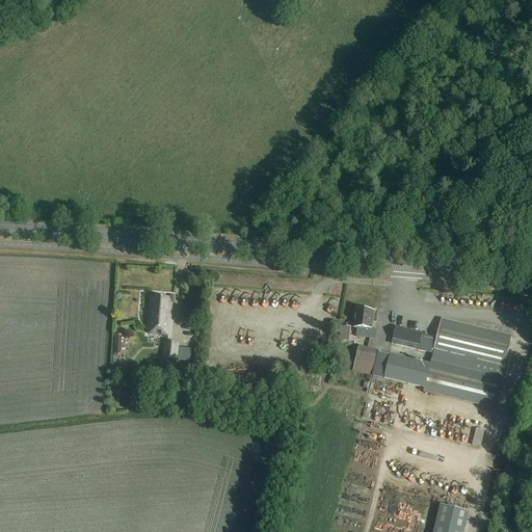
[(168,299),(151,298),(148,335),(168,337),(170,308),(167,308),(168,299)]
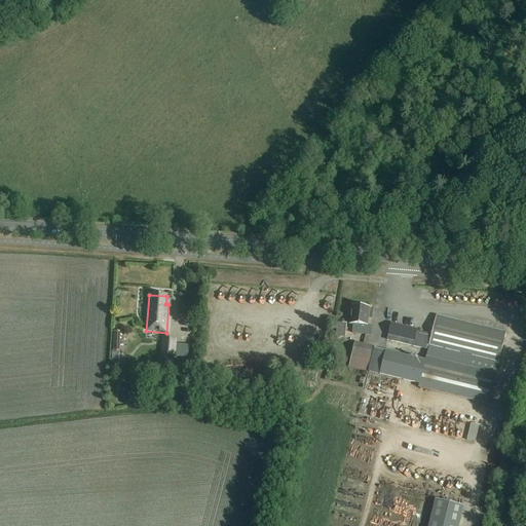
[(367,306),(361,305),(361,307),(351,306),(349,325),(353,325),(352,331),(370,333),(370,327),(367,326),(369,308),(367,307),(367,306)]
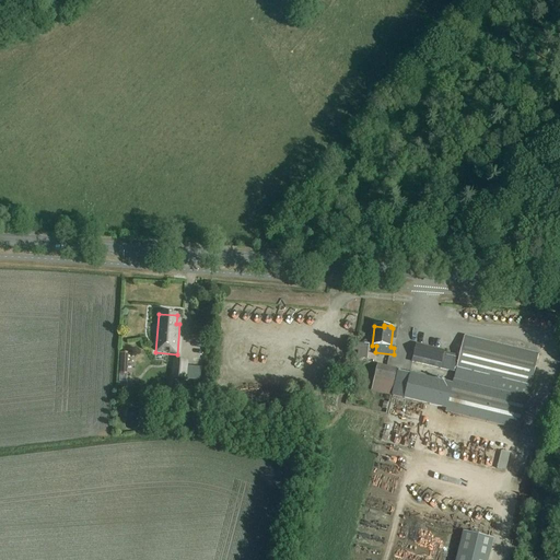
[(397,372),(392,397),(446,410),(446,412),(521,430),(538,354),(465,336),(459,357),(443,352),(443,351),(417,345),(412,362),(455,372),(452,385),(397,372)]
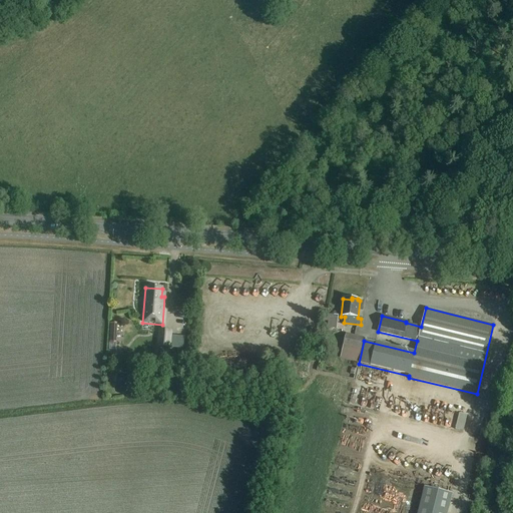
[(329,318),(327,329),(337,330),(338,319),(329,318)]
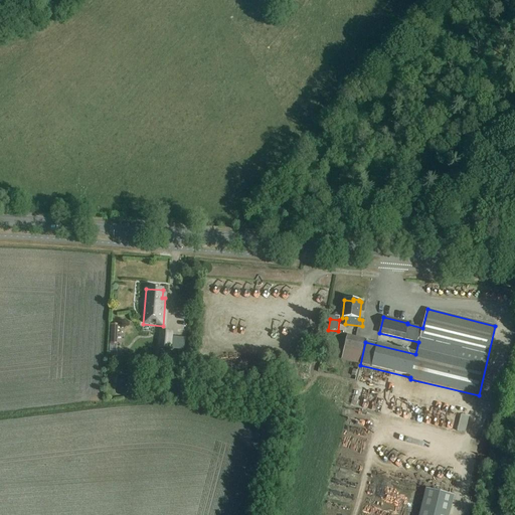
[(158,333),(157,350),(172,351),(172,333),(158,333)]
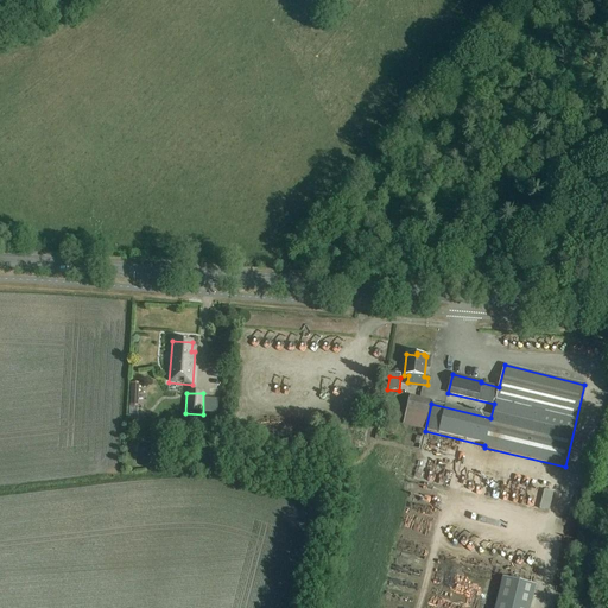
[(410,397),(403,425),(424,430),(431,401),(410,397)]
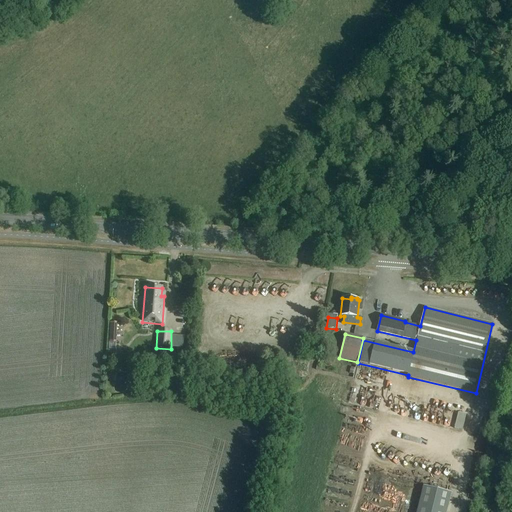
[(462,432),(466,416),(458,414),(454,430),(462,432)]
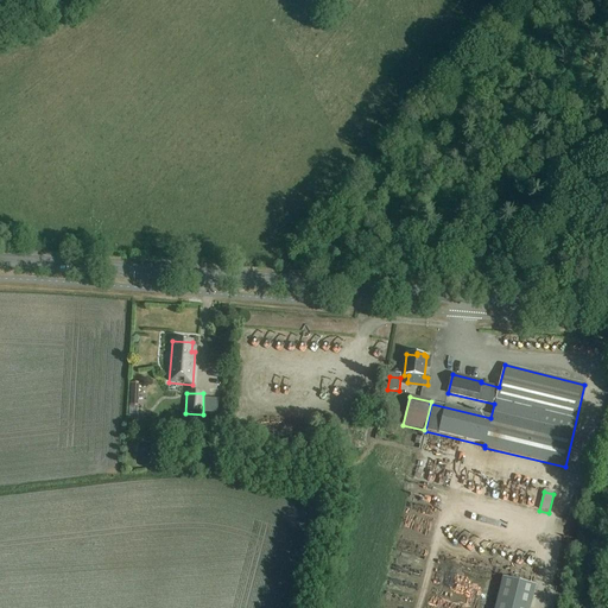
[(530,607),(536,587),(504,578),(495,607),(530,607)]
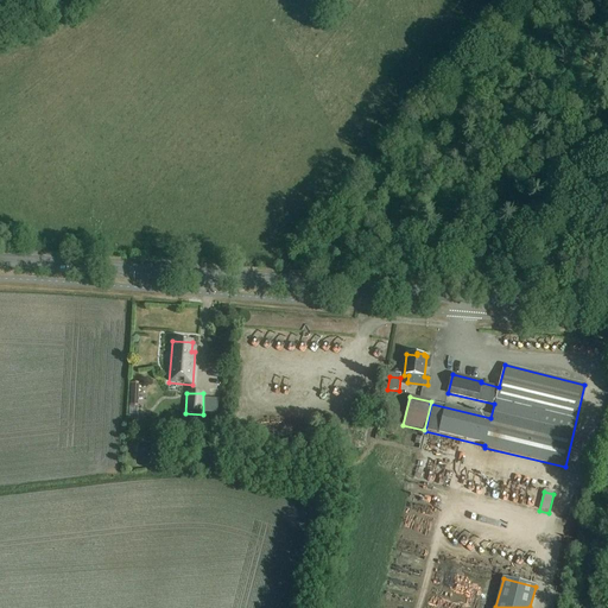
All buildings are outlined.
